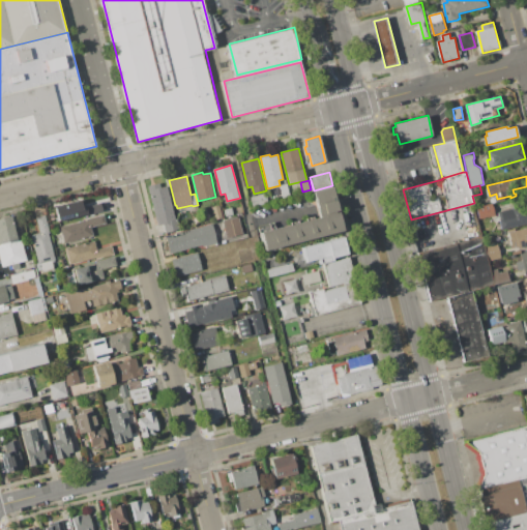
[(160,182),(162,187),(168,186),(176,218),(178,218),(180,230),(167,233),(165,224),(158,225),(149,185),(160,182)]
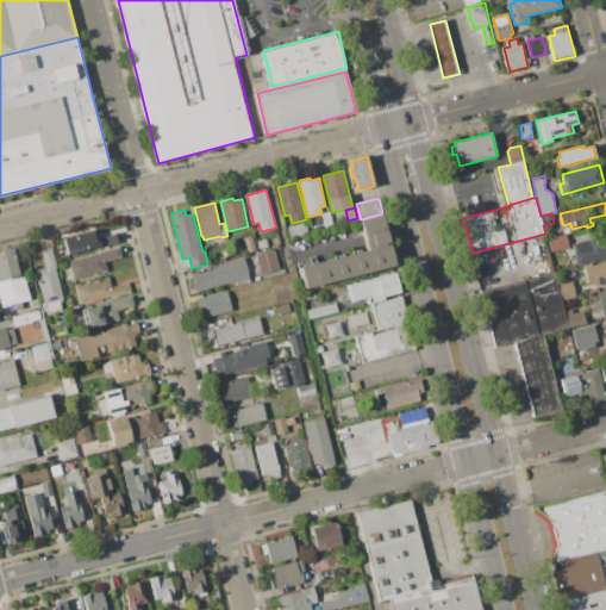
[(331,211),(335,226),(328,229),(323,213),(331,211)]
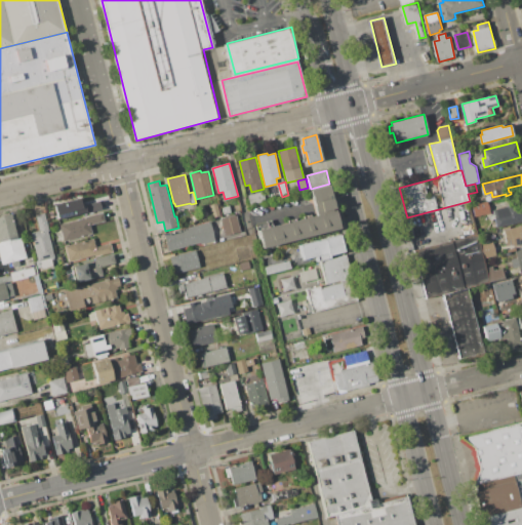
[(311,189),(329,184),(342,229),(264,249),(258,231),(317,215),(311,189)]
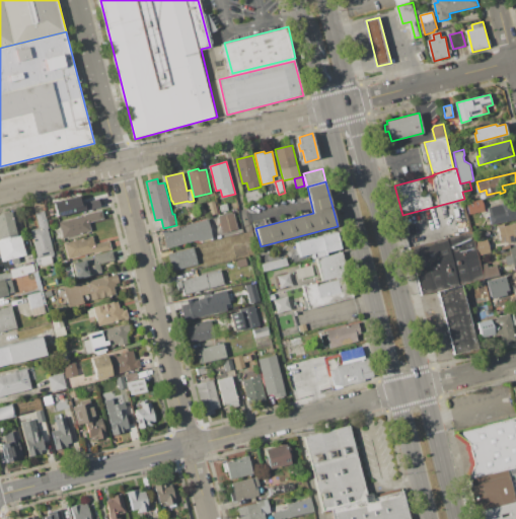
[(261,189),(264,198),(248,202),(245,193),(261,189)]
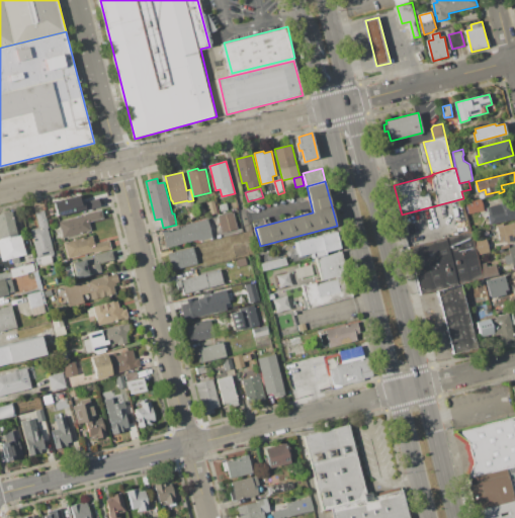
[(82,193),(84,201),(99,197),(101,207),(85,211),(84,209),(59,217),(55,201),(82,193)]
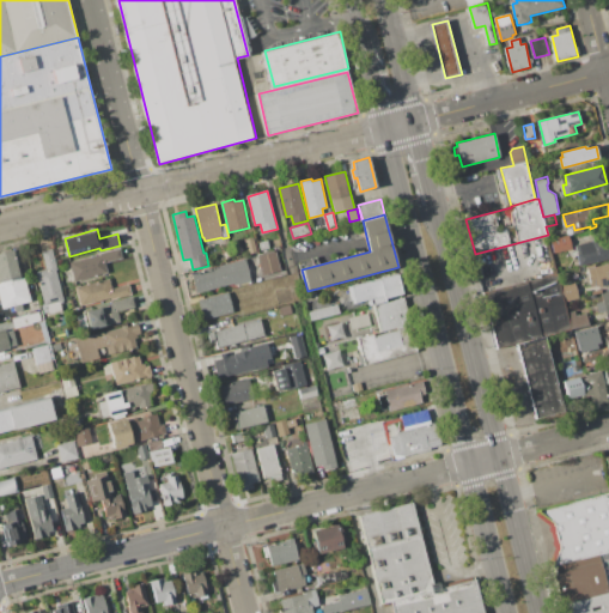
[(570,235),(573,249),(555,254),(552,240),(570,235)]
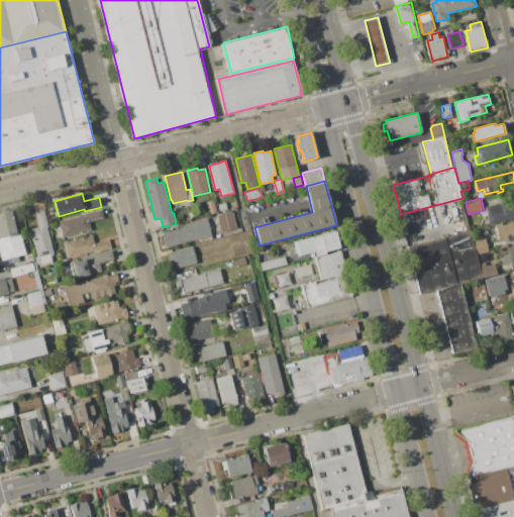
[(215,200),(218,213),(210,214),(207,202),(215,200)]
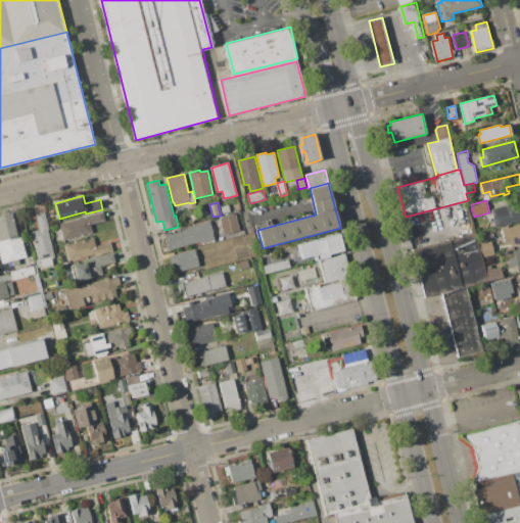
[(519,221),(495,226),(492,208),(519,202),(519,221)]
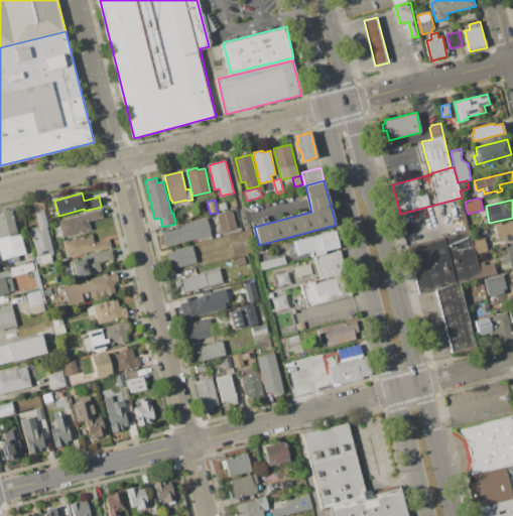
[(226,202),(228,209),(221,211),(219,204),(226,202)]
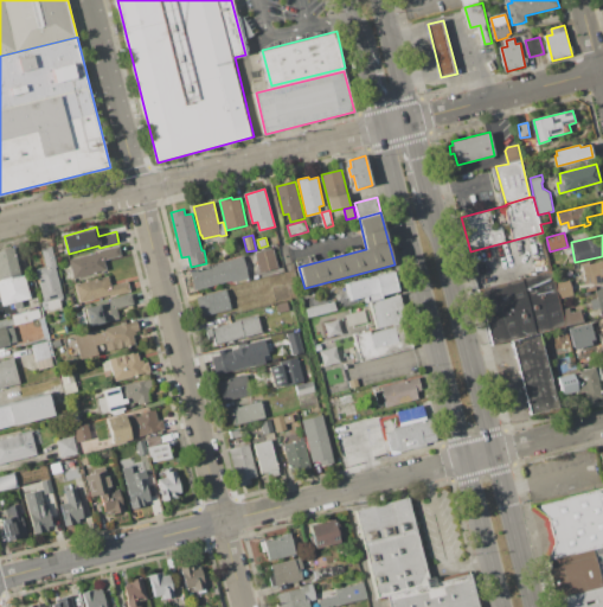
[(101,253),(101,250),(121,246),(123,256),(106,260),(108,270),(97,273),(97,274),(95,275),(95,274),(76,279),(71,261),(101,253)]
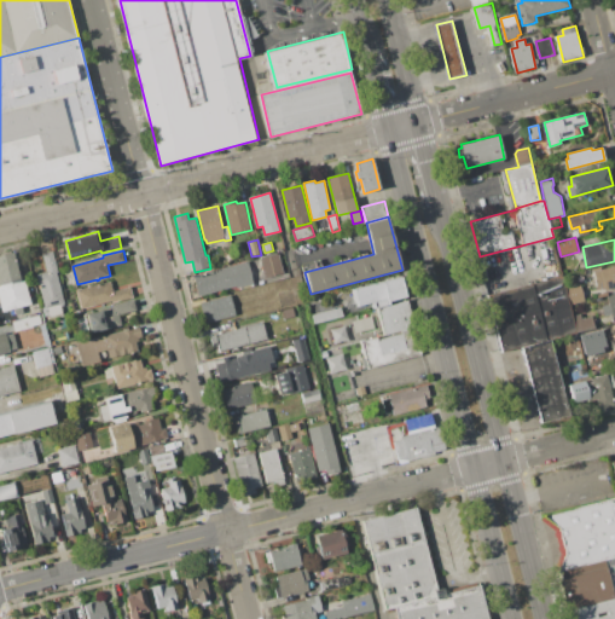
[(48,271),(44,254),(53,252),(58,271),(57,271),(64,302),(61,304),(63,312),(51,316),(48,306),(46,307),(38,275),(48,271)]
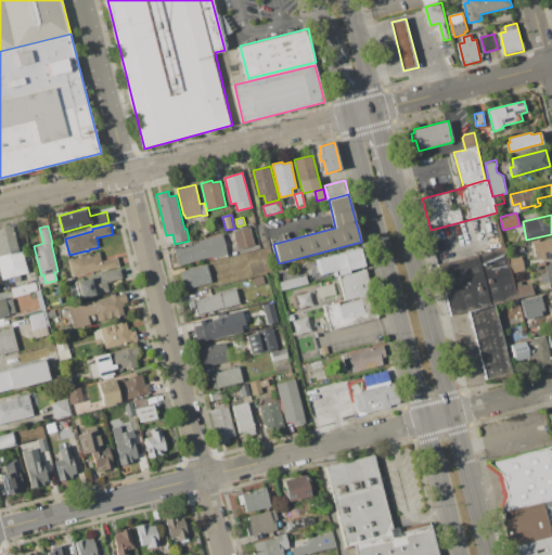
[(0,229),(12,227),(18,252),(22,250),(28,272),(21,274),(22,280),(15,281),(14,276),(3,279),(0,266),(0,229)]
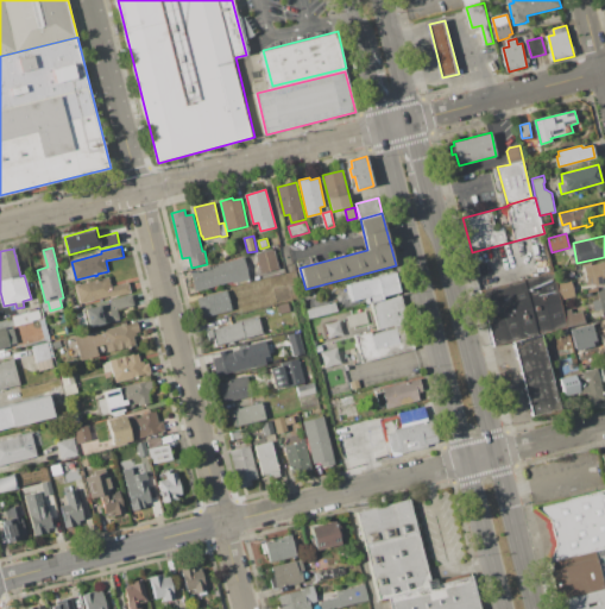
[(257,255),(275,250),(279,269),(263,274),(257,255)]
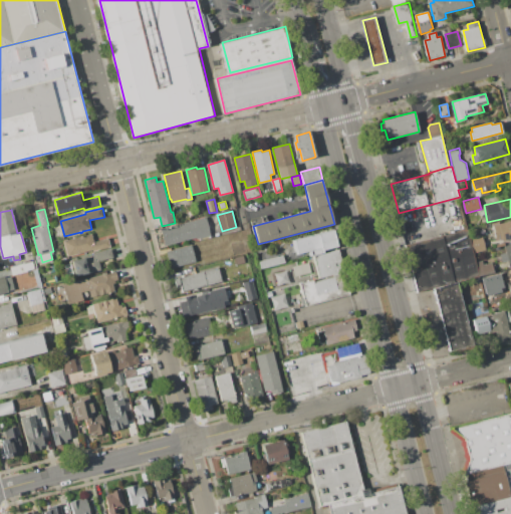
[(211,235),(198,239),(197,237),(166,245),(162,228),(207,217),(211,235)]
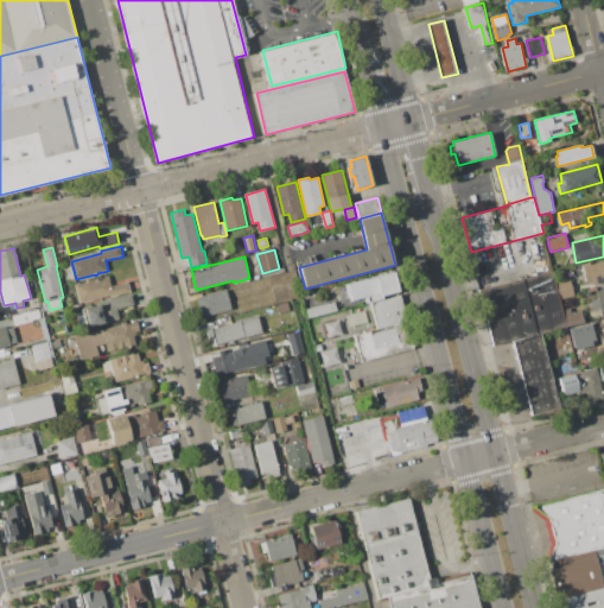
[(603,282),(596,284),(595,283),(587,284),(583,264),(591,261),(592,264),(603,260),(603,282)]
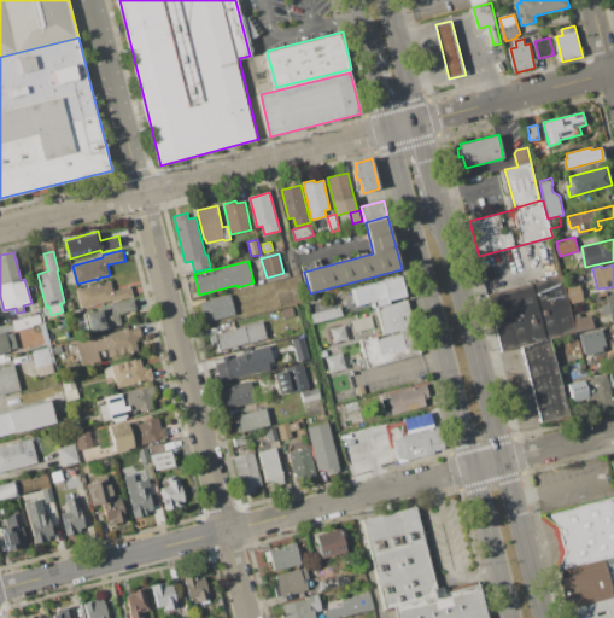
[(562,275),(565,286),(569,304),(572,315),(577,332),(550,339),(521,347),(502,351),(487,295),(562,275)]
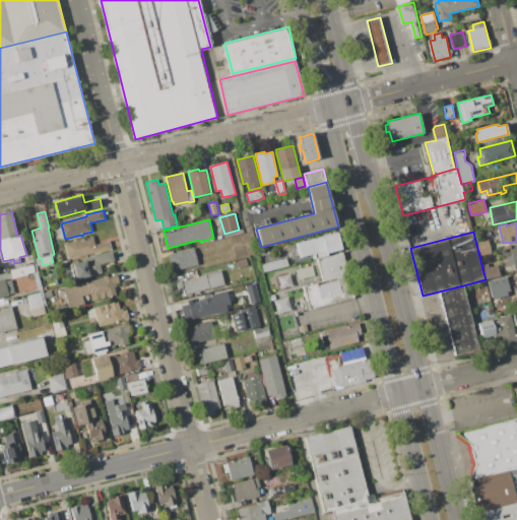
[(338,233),(342,249),(327,253),(328,256),(318,258),(316,259),(314,254),(302,257),(298,243),(338,233)]
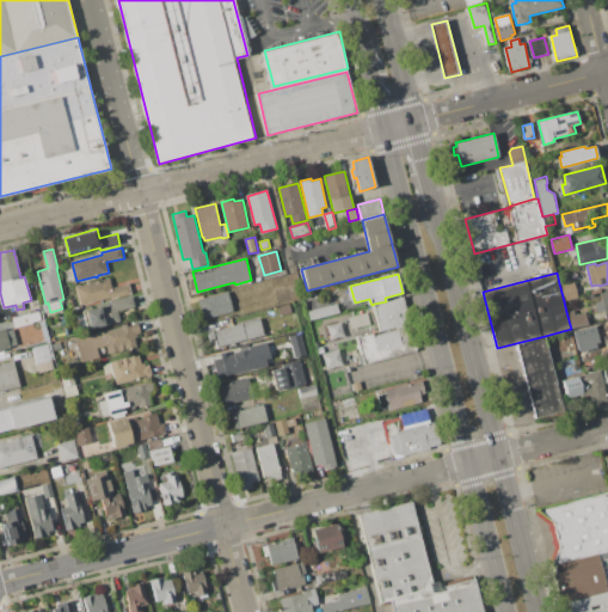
[(110,277),(112,288),(129,283),(131,294),(112,299),(112,297),(81,305),(77,287),(110,277)]
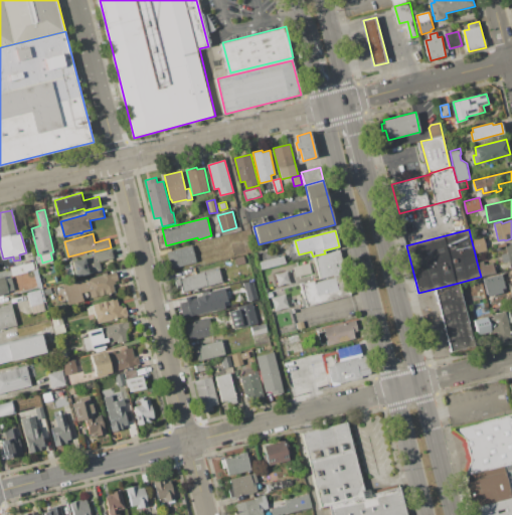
[(471,238),(484,235),(488,250),(475,253),(471,238)]
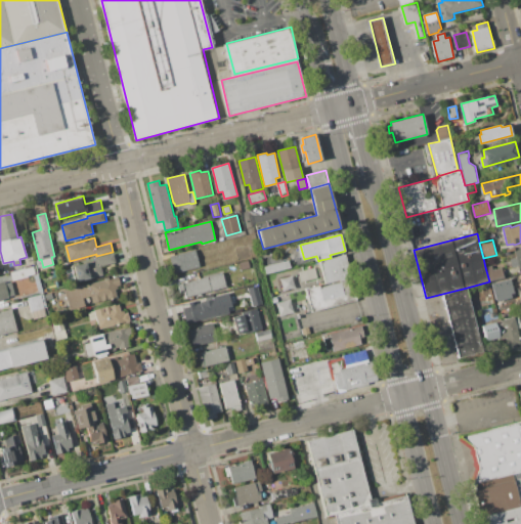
[(250,245),(253,258),(241,261),(236,248),(250,245)]
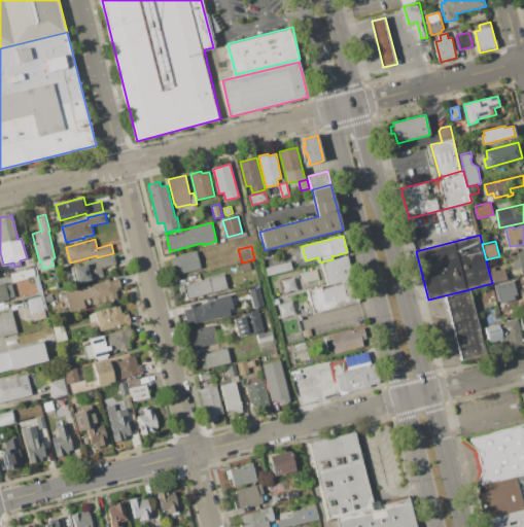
[(520,259),(518,252),(523,250),(523,270),(522,267),(516,269),(514,260),(520,259)]
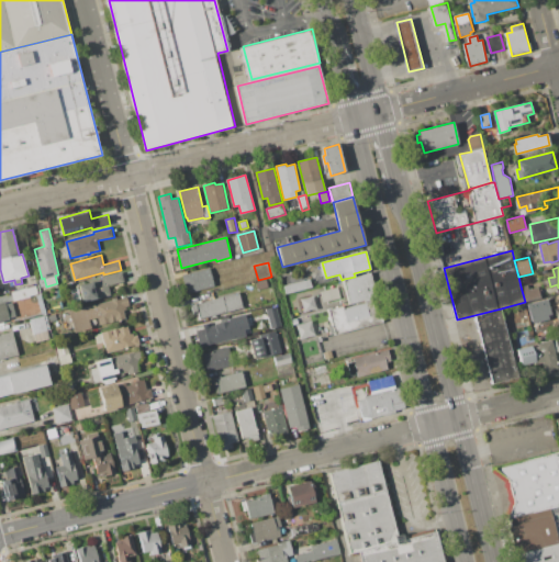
[(211,268),(215,287),(188,293),(182,274),(211,268)]
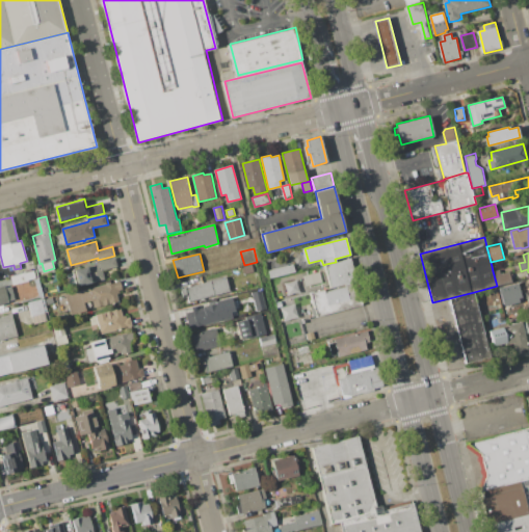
[(99,263),(98,262),(115,258),(117,266),(103,270),(105,278),(79,286),(75,269),(99,263)]
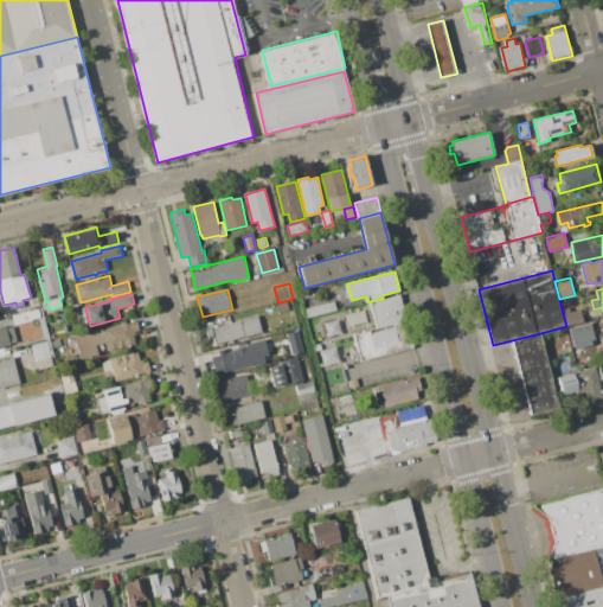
[(401,294),(408,321),(395,325),(378,328),(371,301),(383,299),(401,294)]
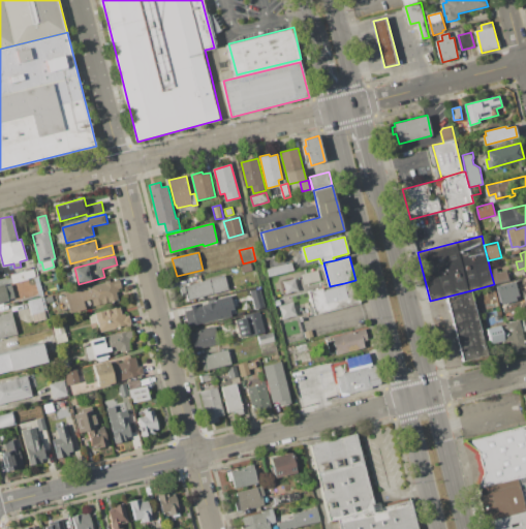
[(292,262),(295,271),(270,276),(268,269),(292,262)]
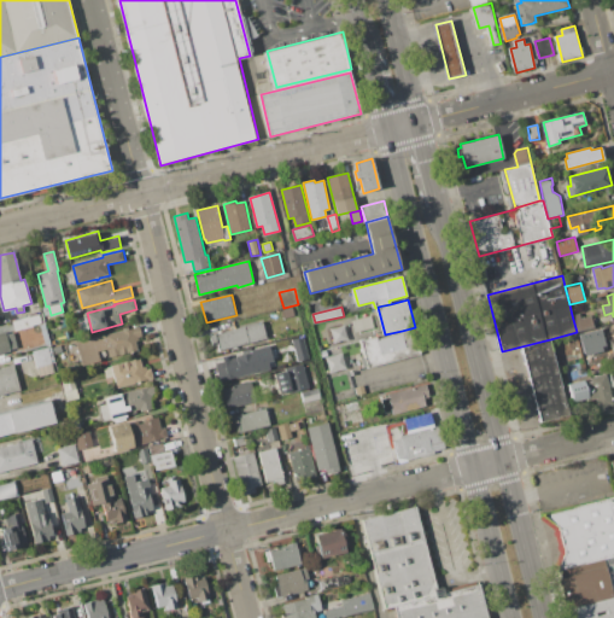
[(294,308),(296,316),(286,319),(284,310),(294,308)]
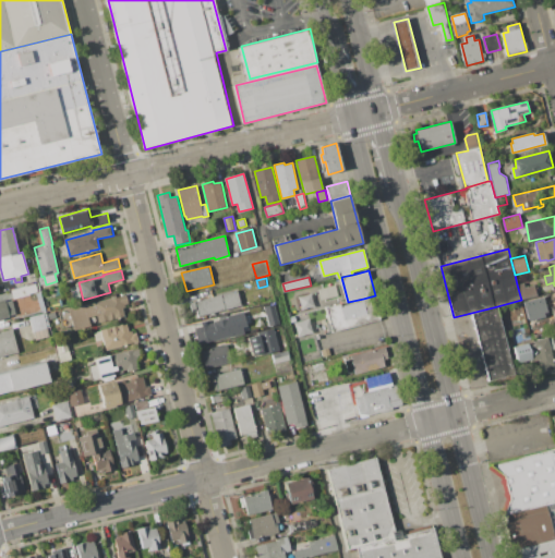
[(517,284),(525,282),(526,287),(535,284),(538,295),(537,295),(525,299),(521,300),(517,284)]
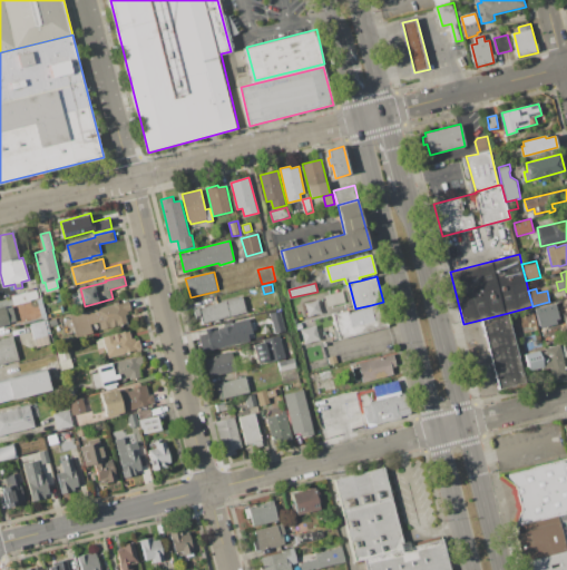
[(38,291),(40,297),(31,300),(31,301),(15,305),(12,297),(38,291)]
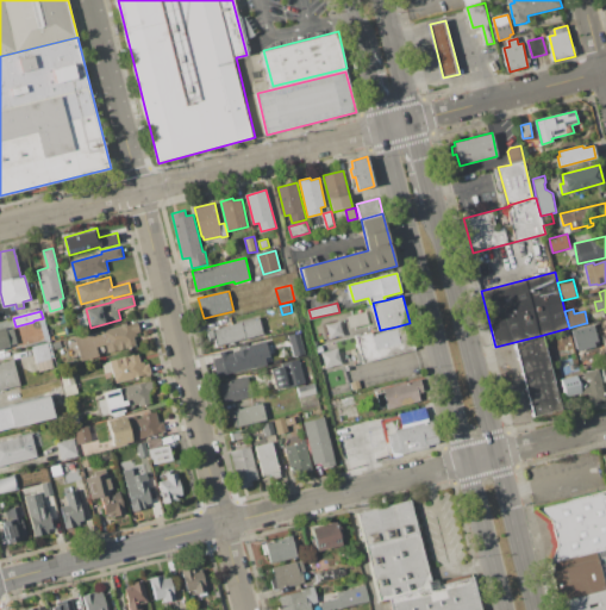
[(367,311),(370,323),(351,328),(349,316),(367,311)]
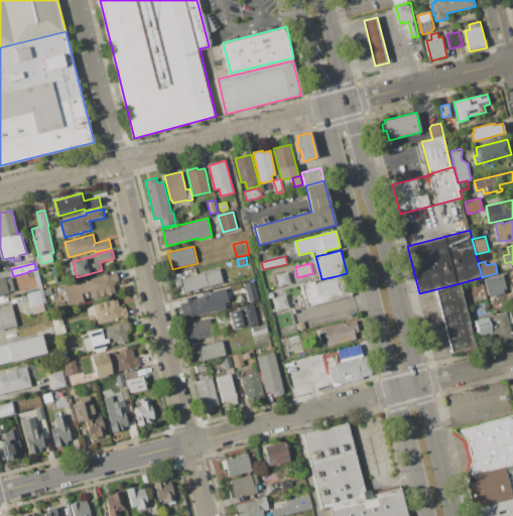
[(220,268),(224,283),(199,290),(199,291),(197,292),(197,290),(184,293),(182,287),(178,288),(175,280),(220,268)]
